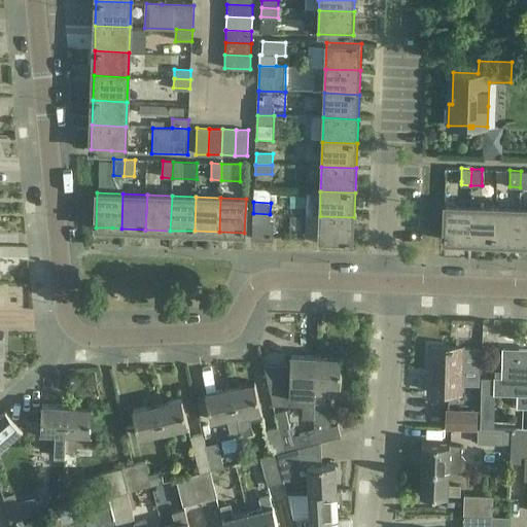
[(444,241),(468,241),(469,207),(446,206),(444,241)]
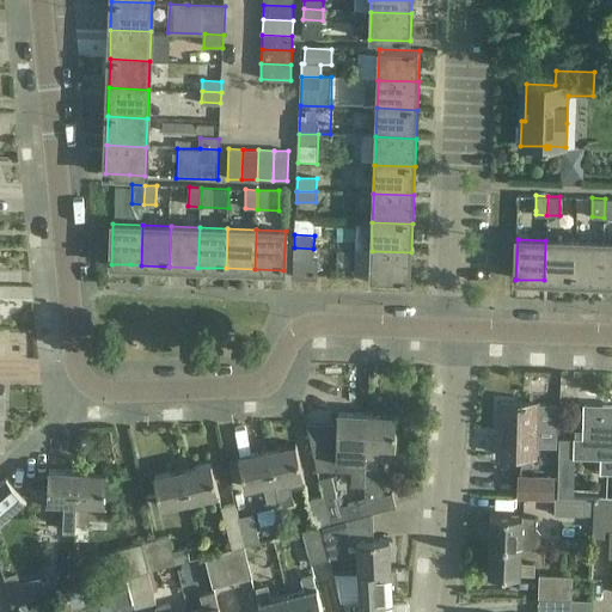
[(574,242),(545,240),(544,280),(573,281),(574,242)]
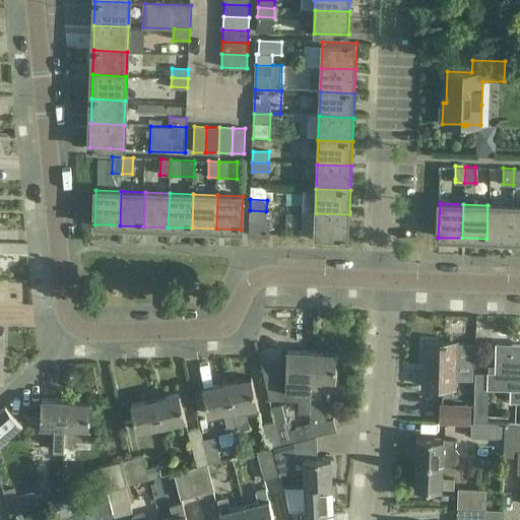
[(512,205),(488,205),(486,239),(511,240),(512,205)]
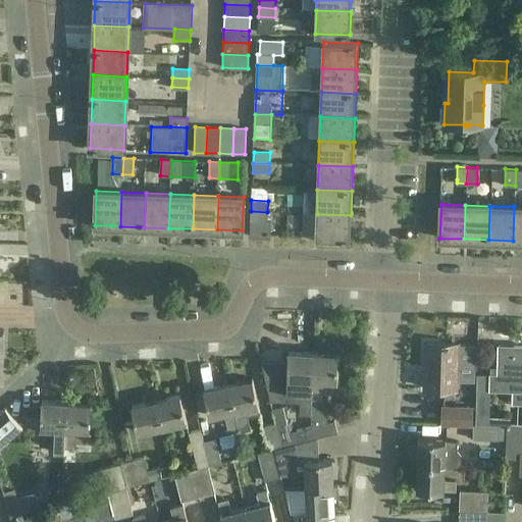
[(521,206),(514,206),(513,241),(521,241),(521,206)]
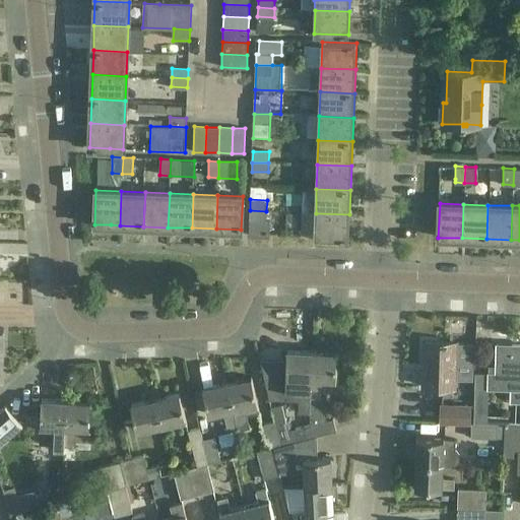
[(266,211),(250,210),(250,219),(266,220),(266,211)]
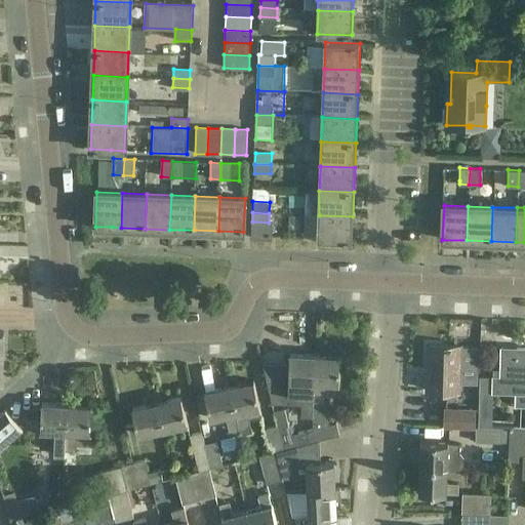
[(353,216),(319,215),(318,239),(352,240),(353,216)]
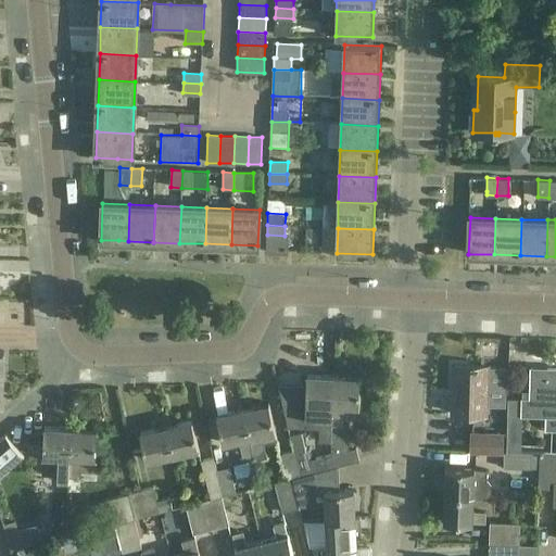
[(289,236),(285,236),(267,235),(266,252),(288,253),(289,236)]
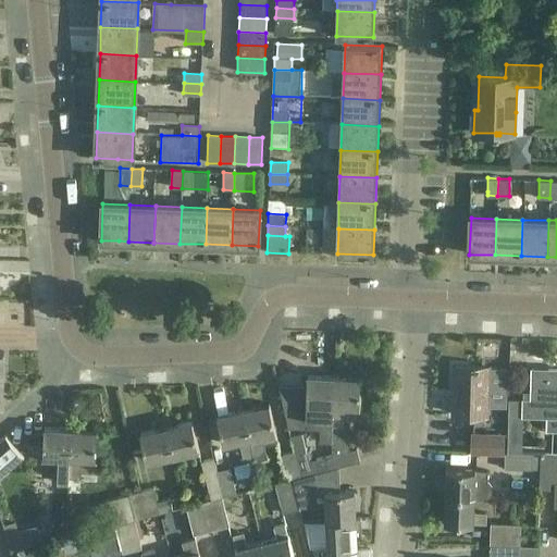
[(455,413),(477,413),(486,415),(487,368),(479,367),(479,366),(473,366),(473,367),(456,367),(455,413)]
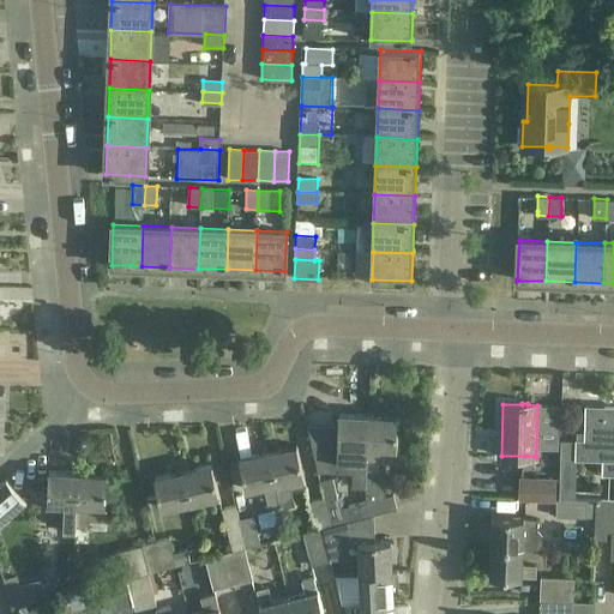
[(577,440),(577,450),(577,458),(602,458),(602,475),(613,475),(613,407),(587,407),(585,440),(577,440)]
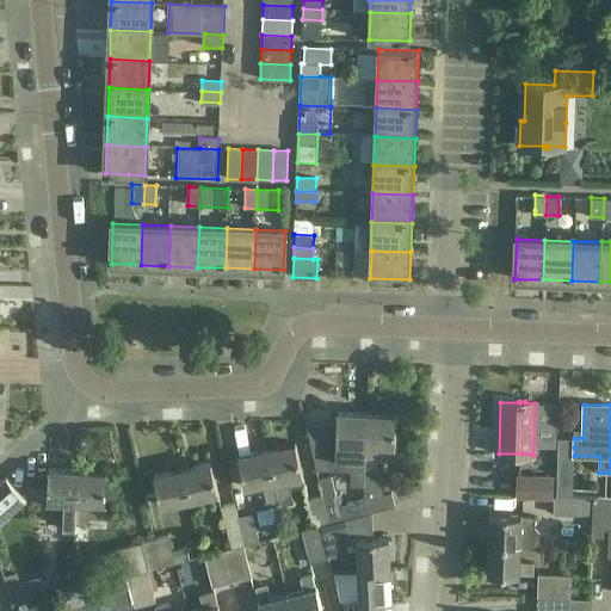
[(335,455),(335,469),(352,470),(351,487),(365,487),(366,471),(368,413),(337,412),(337,436),(335,455)]
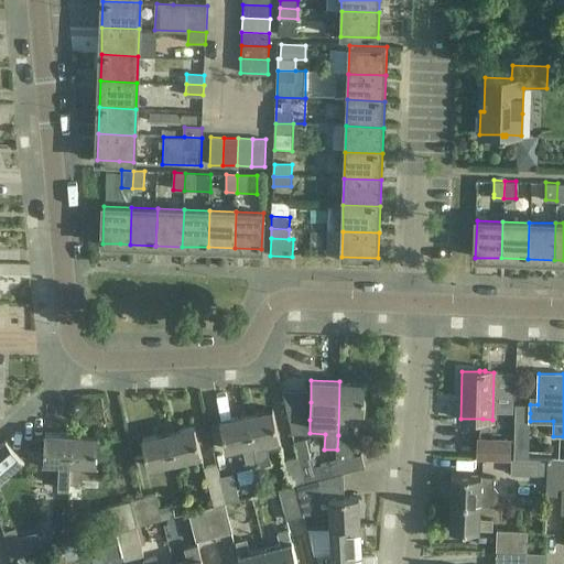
[(365,382),(339,381),(338,435),(337,461),(340,474),(365,467),(361,454),(354,456),(355,431),(348,431),(349,411),(364,412),(365,382)]
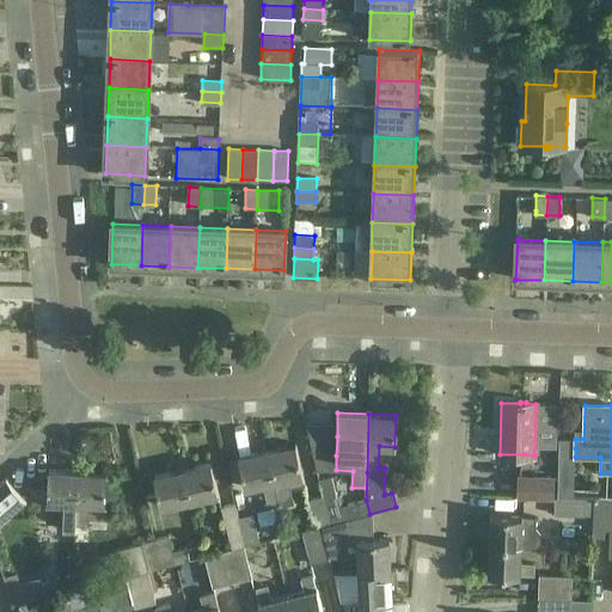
[(267,451),(280,502),(281,505),(293,502),(289,485),(305,482),(301,467),(297,444),(267,451)]
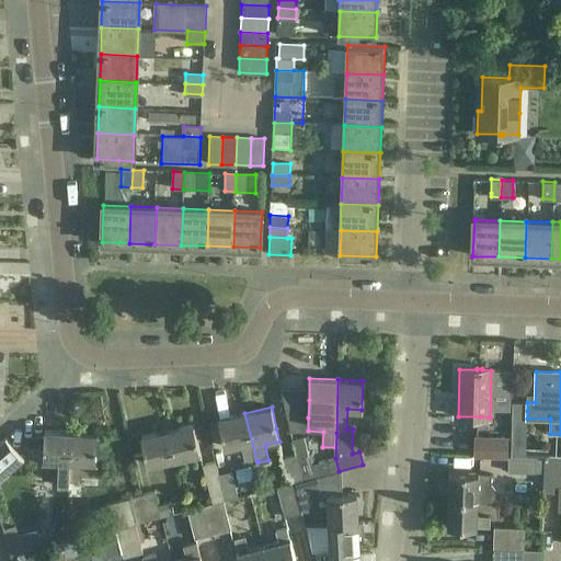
[(245,462),(256,460),(244,413),(219,419),(226,447),(241,444),(245,462)]
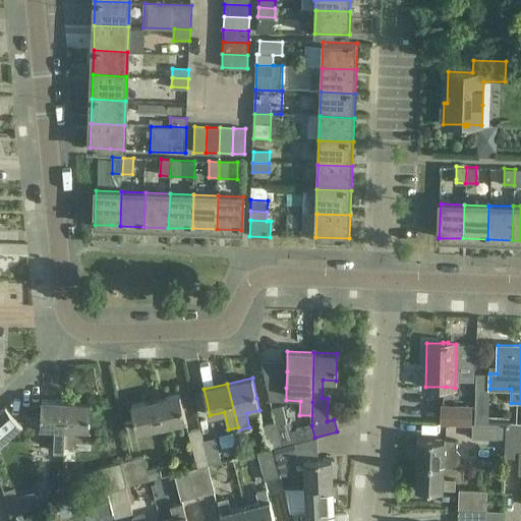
[(180,394),(156,399),(162,425),(186,420),(180,394)]
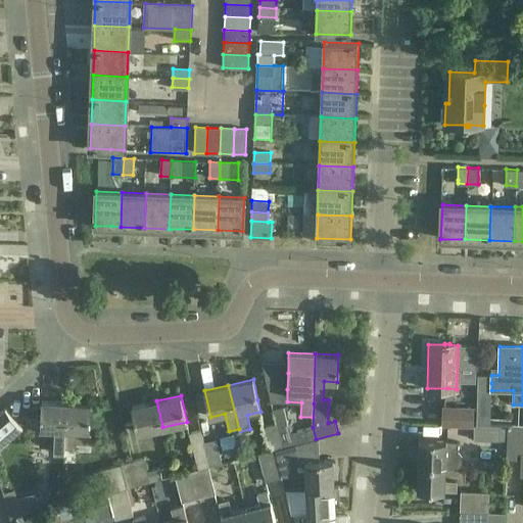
[(162,427),(156,400),(132,406),(138,433),(162,427)]
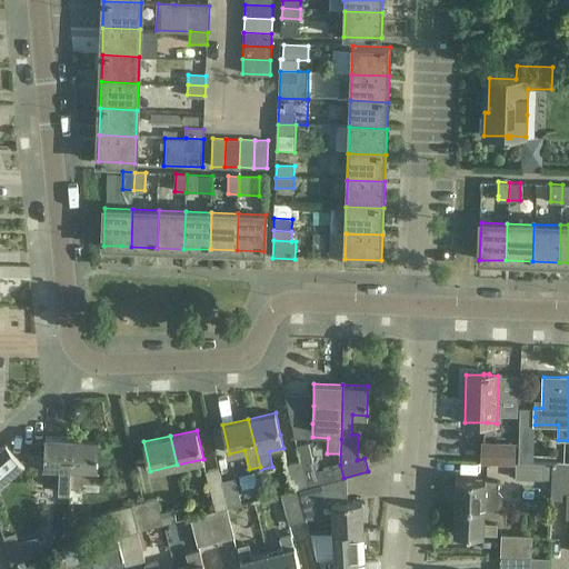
[(45,465),(43,482),(59,483),(59,489),(70,490),(71,468),(73,438),(46,437),(45,459),(45,465)]
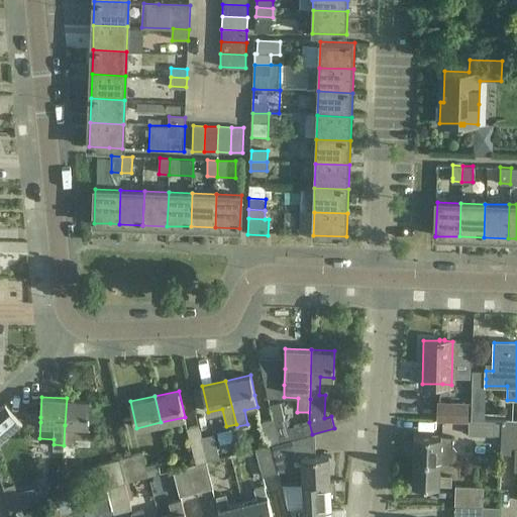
[(91,399),(67,398),(65,425),(64,445),(64,454),(73,454),(73,442),(76,442),(76,437),(89,438),(91,399)]
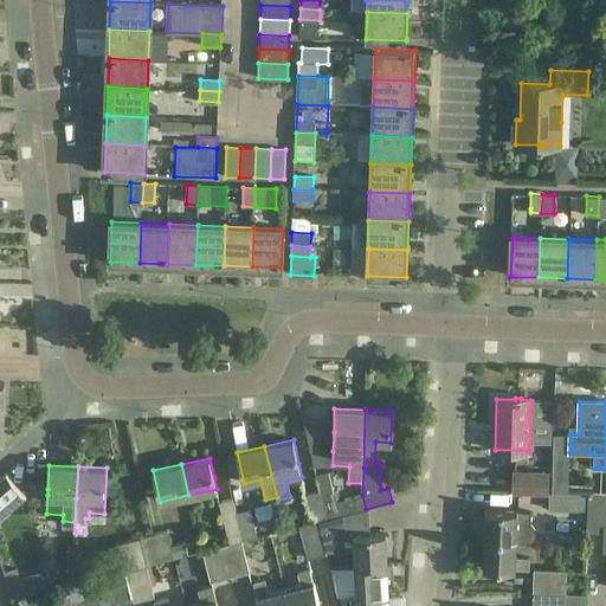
[(333,470),(316,474),(320,491),(327,520),(333,519),(366,509),(362,495),(337,502),(334,488),(333,470)]
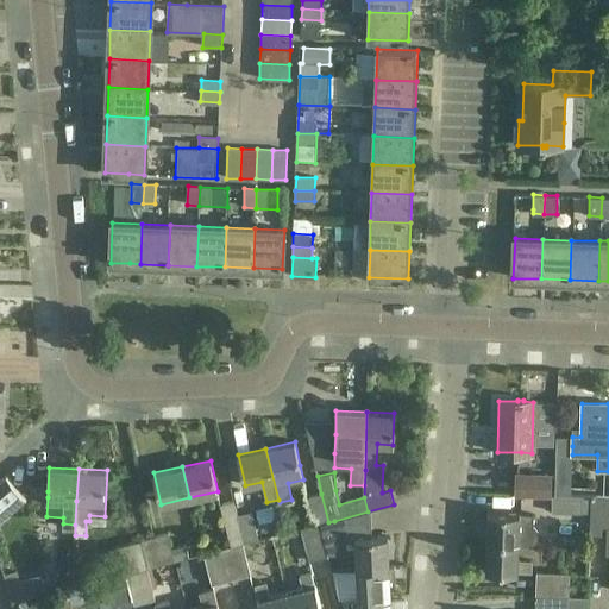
[(6,476),(0,481),(0,521),(26,498),(6,476)]
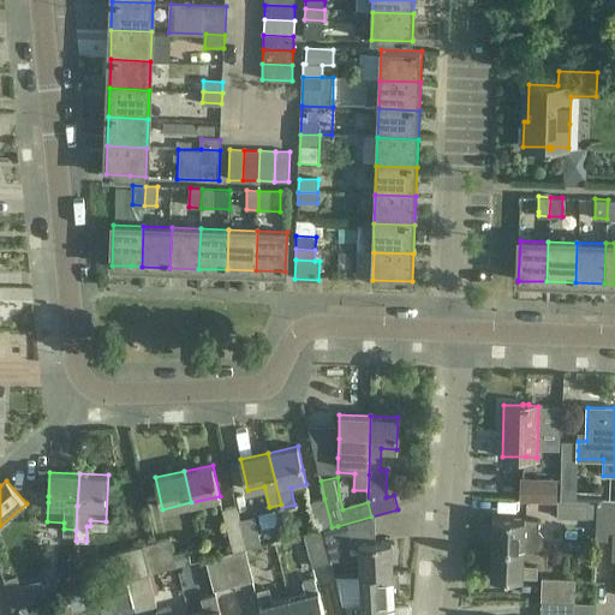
[(555,481),(521,481),(520,500),(554,500),(555,481)]
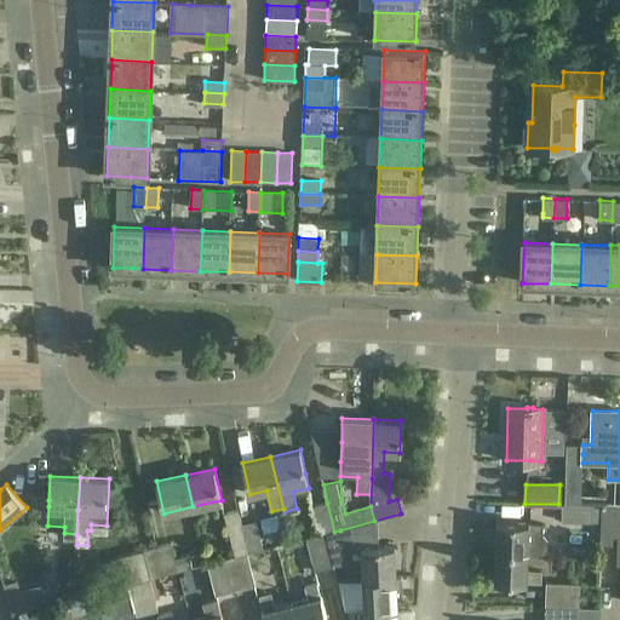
[(334,532),(327,503),(314,506),(321,535),(326,534),(334,532)]
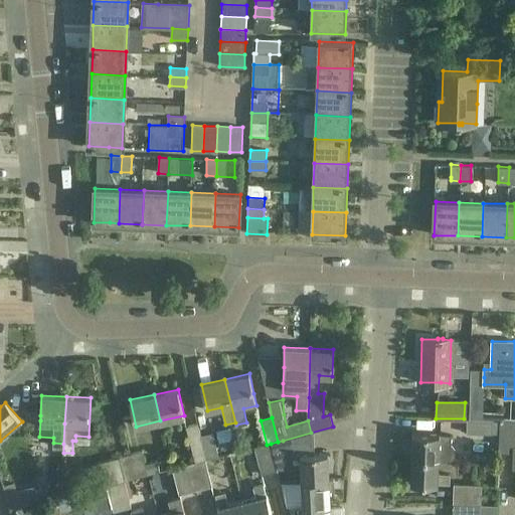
[(467,434),(500,434),(500,419),(467,418),(467,434)]
